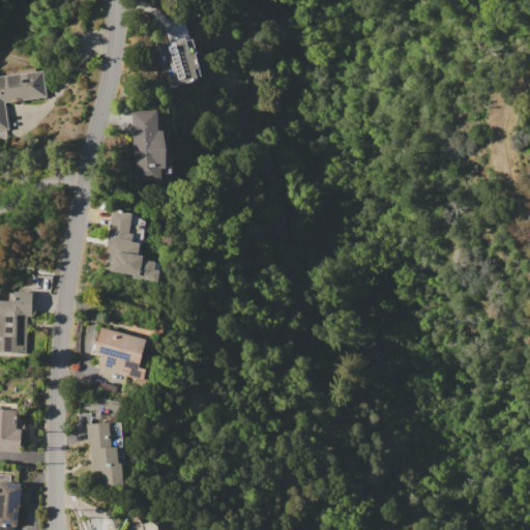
[(158,46),(185,37),(190,54),(196,52),(200,67),(195,68),(198,79),(171,87),(168,77),(175,75),(171,61),(164,63),(158,46)]
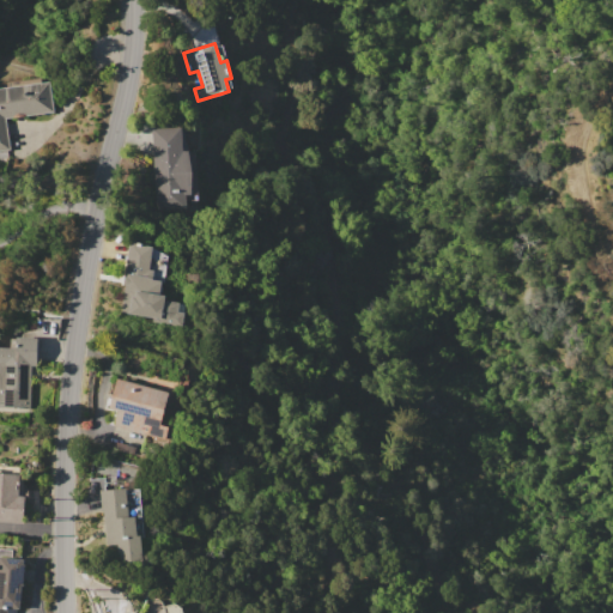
[(0,87),(52,82),(55,110),(7,116),(11,149),(0,150),(0,87)]
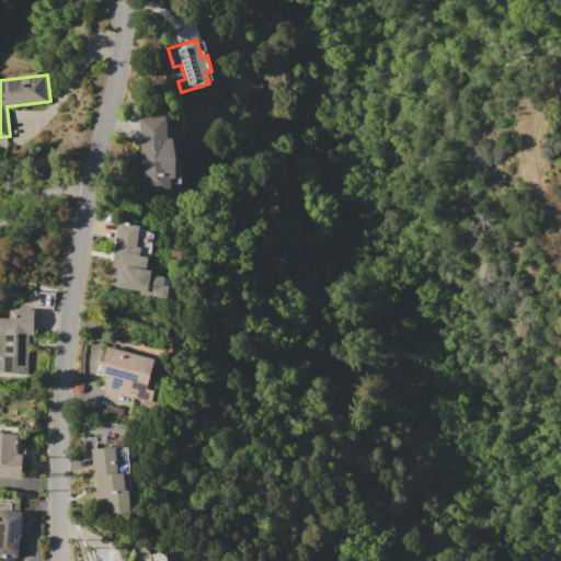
[(139,117),(168,116),(169,137),(173,137),(176,157),(174,176),(170,178),(170,190),(142,191),(139,117)]
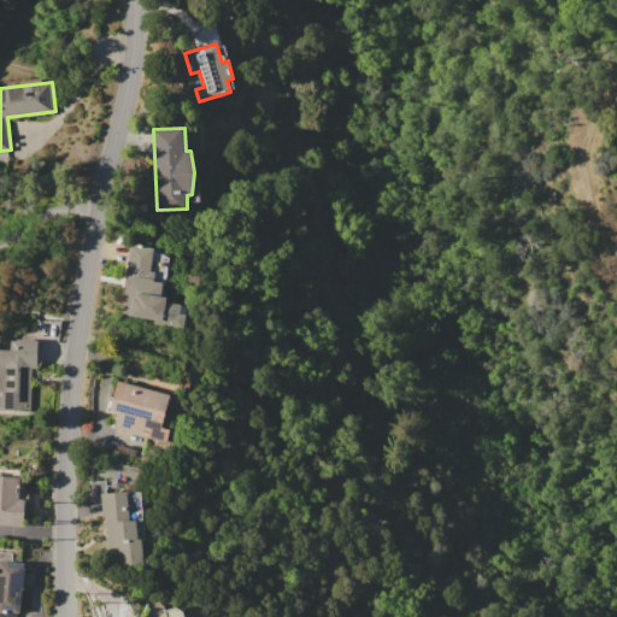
[(122,313),(127,287),(124,287),(131,241),(154,245),(154,248),(170,258),(165,285),(163,285),(162,289),(165,289),(164,295),(168,297),(166,301),(181,304),(180,313),(186,315),(183,328),(153,323),(154,319),(122,313)]
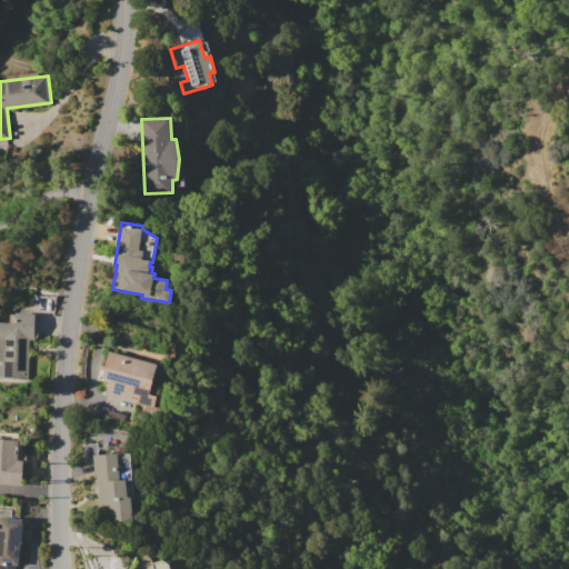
[(29,378),(0,377),(0,357),(1,338),(0,337),(0,321),(10,322),(10,312),(36,313),(35,338),(30,338),(29,378)]
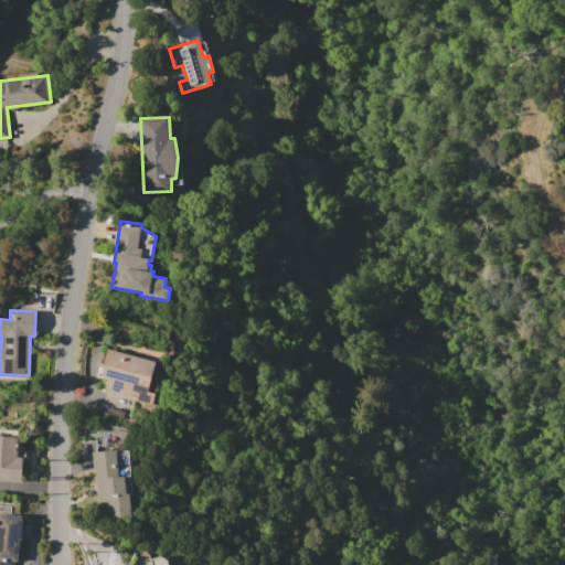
[(102,374),(108,349),(157,362),(148,391),(157,393),(155,405),(105,392),(109,376),(102,374)]
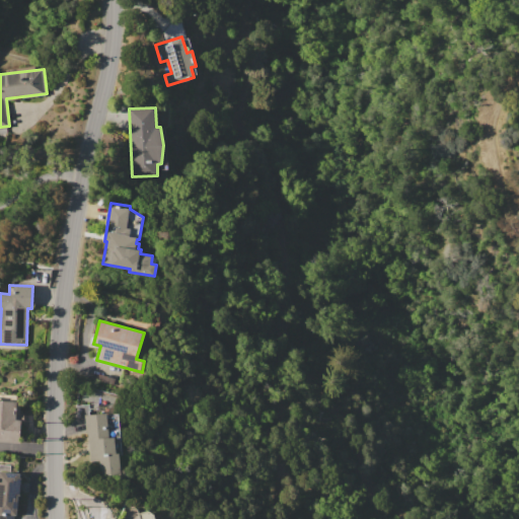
[(21,442),(0,440),(0,399),(19,401),(17,421),(22,421),(21,442)]
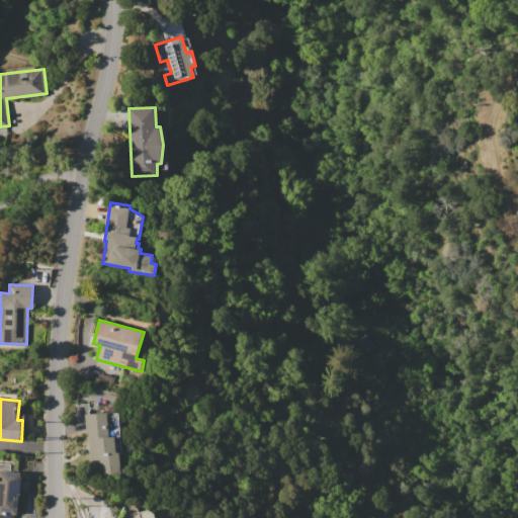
[(117,412),(107,412),(108,433),(118,433),(117,412)]
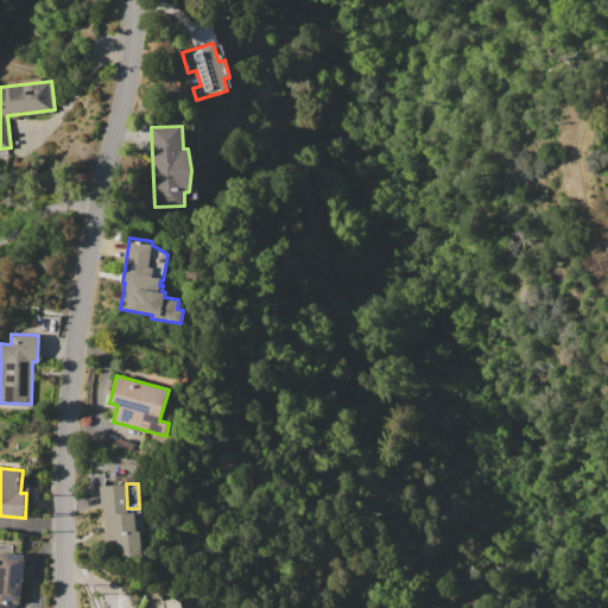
[(100,486),(126,485),(128,512),(137,512),(138,531),(140,531),(141,557),(119,558),(118,539),(107,539),(105,505),(102,505),(100,486)]
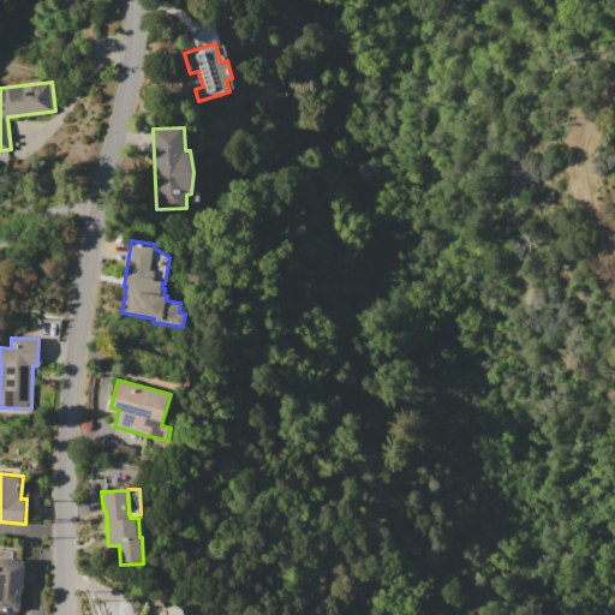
[(0,614),(0,548),(15,550),(13,561),(28,562),(25,587),(22,586),(19,609),(17,609),(16,614),(0,614)]
